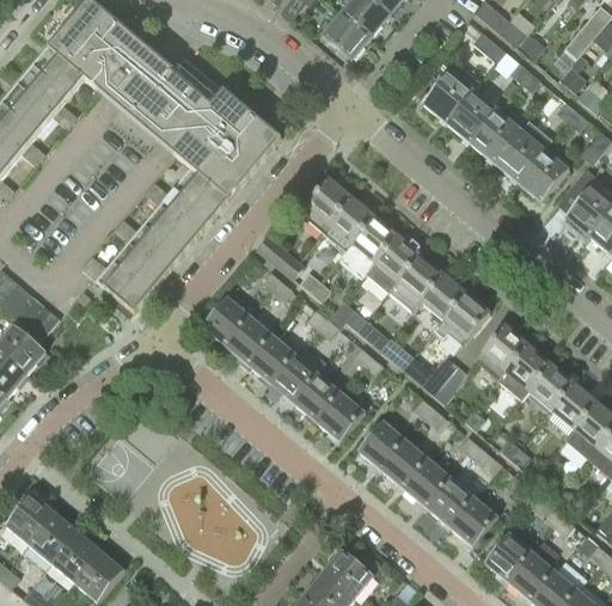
[(390,17),(369,0),(354,0),(342,14),(372,38),(390,17)]
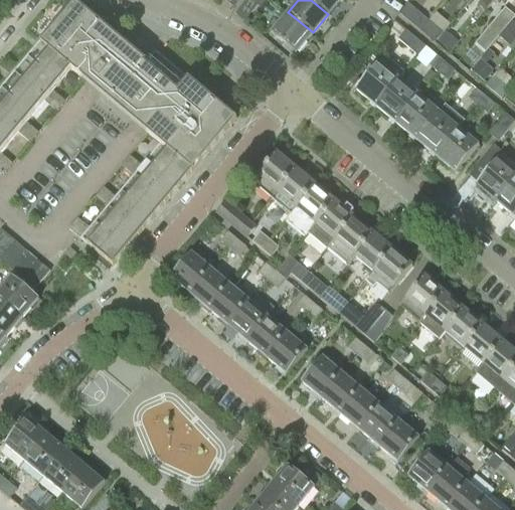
[(311,0),(328,14),(340,0),(311,0)]
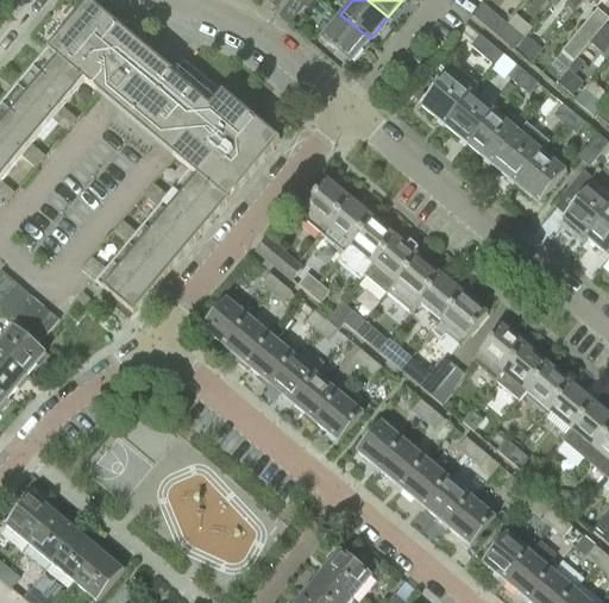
[(567,0),(565,2),(573,10),(581,0),(567,0)]
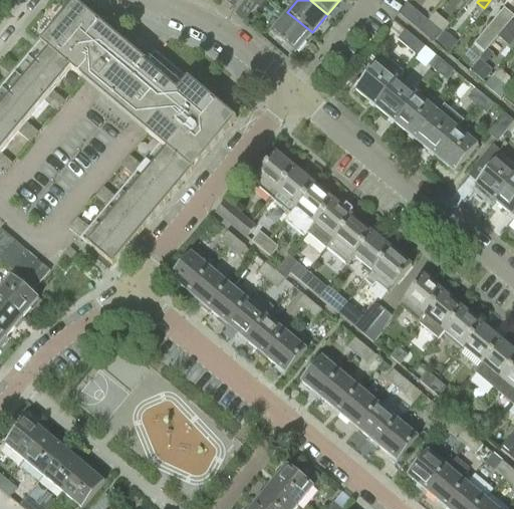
[(420,28),(428,17),(408,1),(399,11),(420,28)]
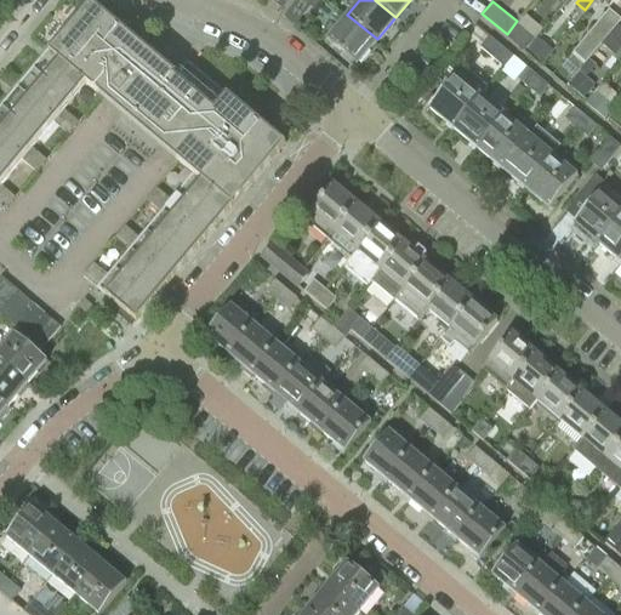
[(50,51),(0,109),(0,203),(5,208),(16,194),(1,182),(22,157),(36,170),(46,158),(32,146),(53,119),(68,131),(79,119),(64,107),(86,81),(100,94),(178,159),(193,171),(171,197),(157,184),(146,197),(160,209),(140,234),(124,222),(114,234),(129,248),(108,272),(93,260),(83,272),(95,283),(118,302),(113,307),(131,323),(238,195),(237,194),(255,174),(250,170),(278,137),(274,134),(188,62),(177,74),(147,49),(92,3),(53,50),(52,49),(50,51)]
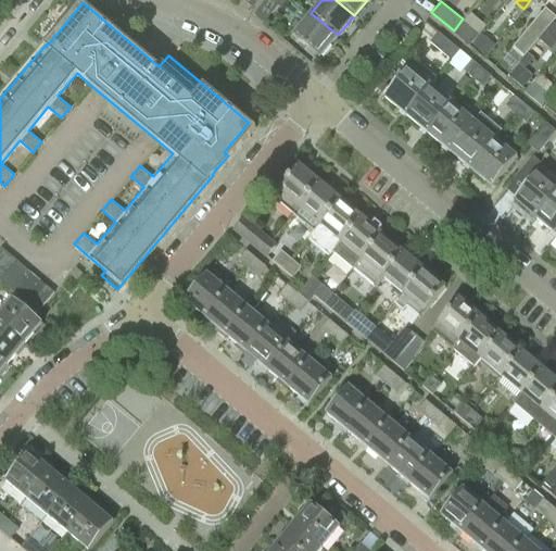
[(513,44),(523,52),(555,14),(545,5),(513,44)]
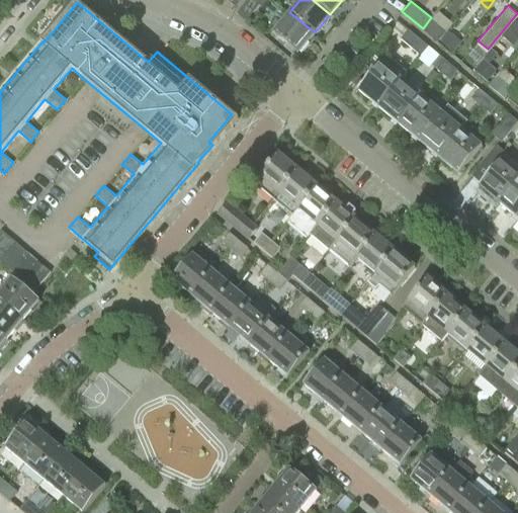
[(315,32),(289,12),(273,31),(298,53),(315,32)]
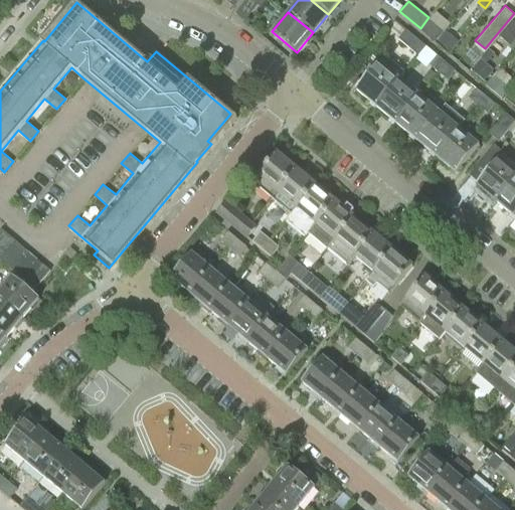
[(428,17),(420,28),(435,39),(443,29),(428,17)]
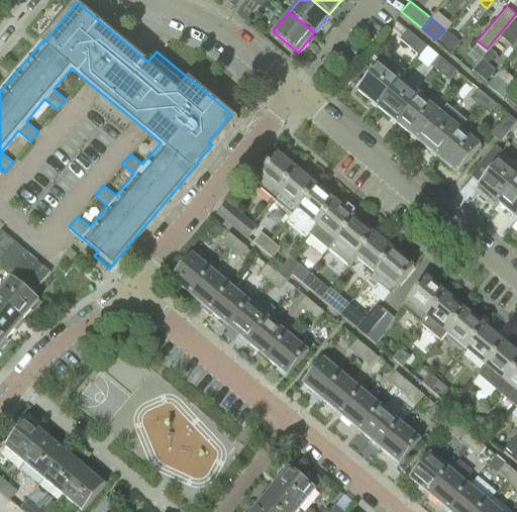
[(516,19),(514,17),(500,33),(513,44),(516,38),(516,19)]
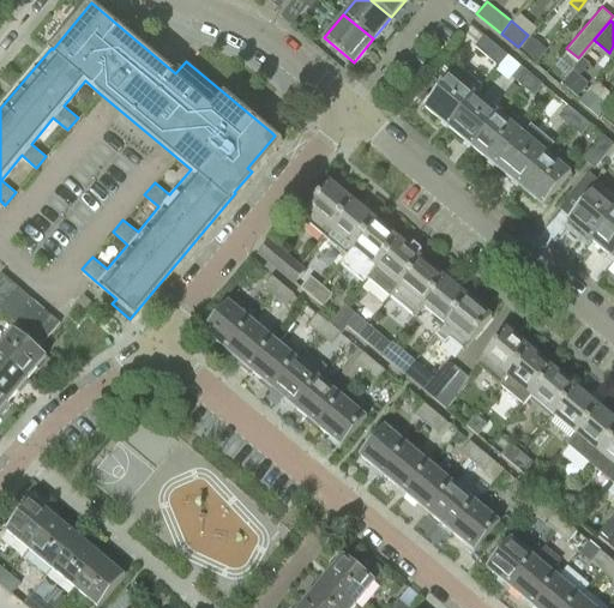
[(499,64),(507,53),(483,32),(475,43),(499,64)]
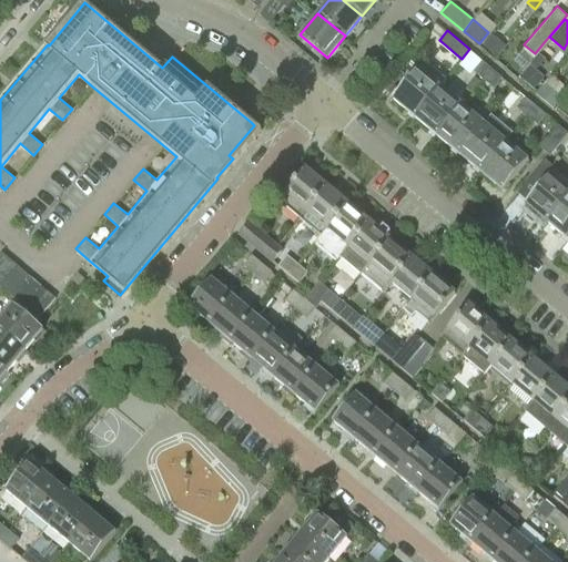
[(535,53),(529,60),(537,67),(545,57),(538,50),(535,53)]
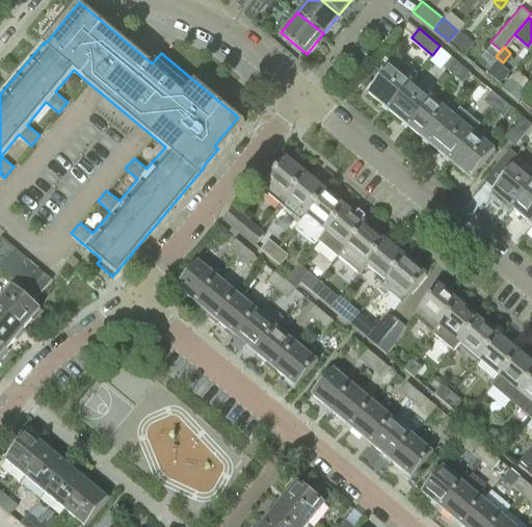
[(453,72),(460,62),(450,54),(442,63),(453,72)]
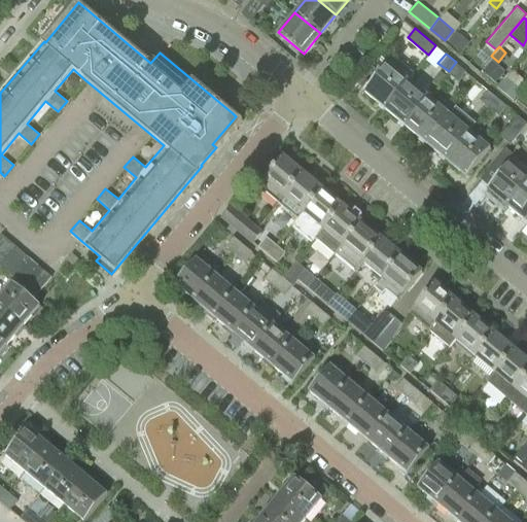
[(384,106),(409,77),(413,72),(395,57),(390,62),(388,60),(363,90),(384,106)]
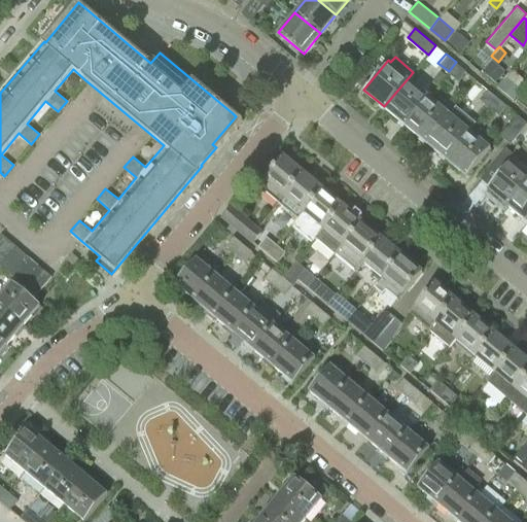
[(492,59),(482,69),(495,80),(504,69),(492,59)]
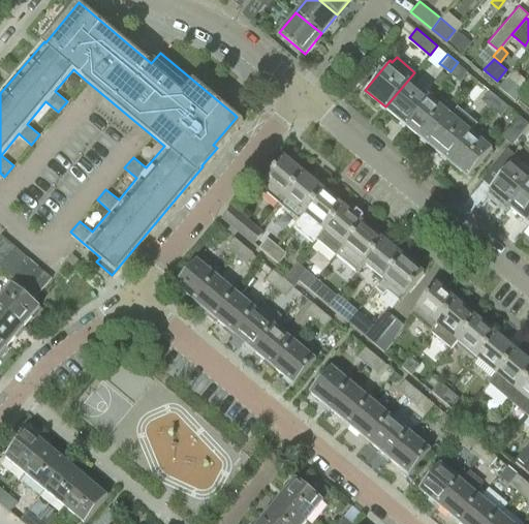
[(458,62),(450,71),(460,79),(467,70),(458,62)]
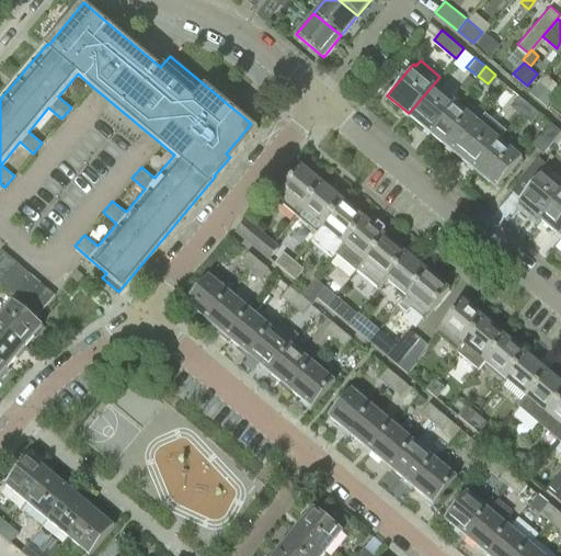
[(549,105),(558,95),(538,79),(529,90),(546,104),(547,103),(549,105)]
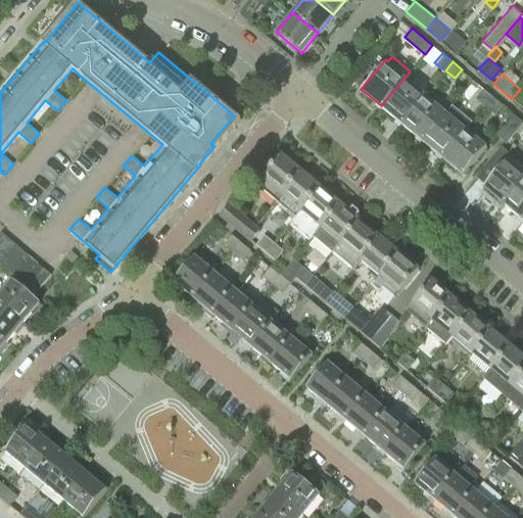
[(406,77),(381,105),(401,123),(426,93),(406,77)]
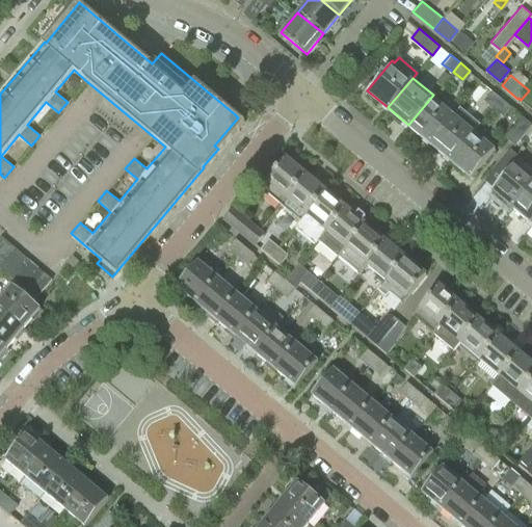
[(494,106),(501,97),(491,88),(483,98),(494,106)]
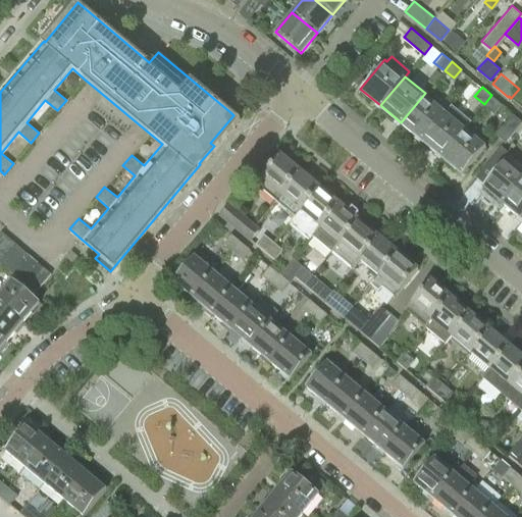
[(521,90),(519,89),(511,98),(521,107),(521,90)]
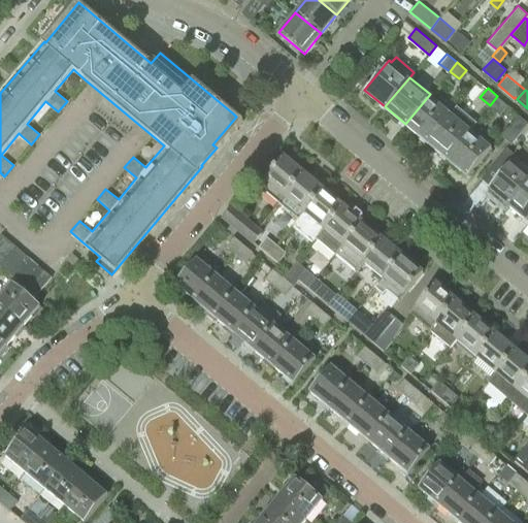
[(430,94),(405,124),(426,140),(451,111),(430,94)]
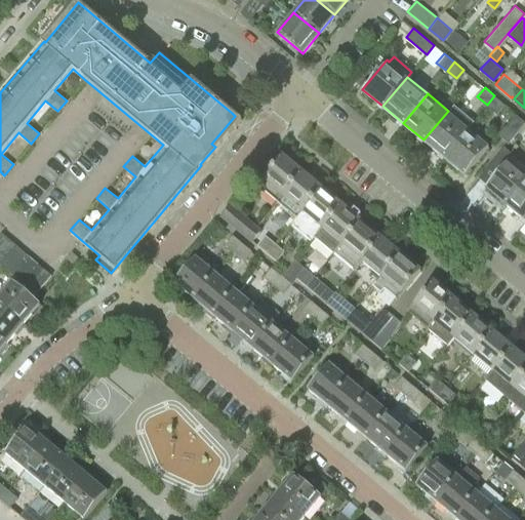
[(494,95),(487,105),(496,112),(503,103),(494,95)]
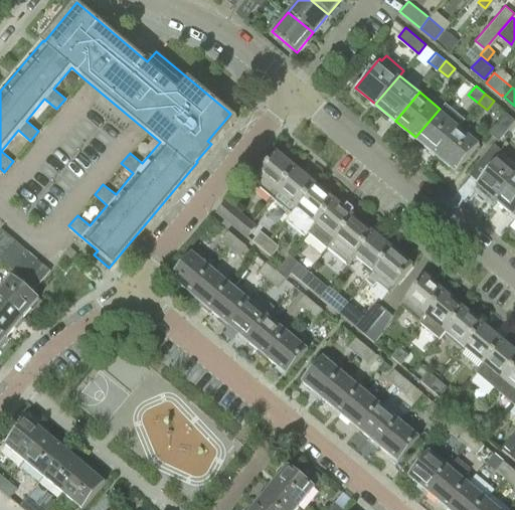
[(440,109),(415,137),(436,154),(459,125),(458,124),(464,118),(445,102),(440,109)]
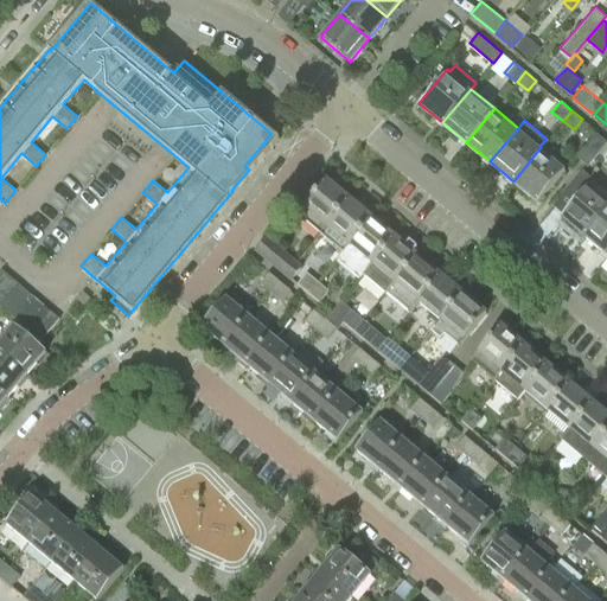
[(587,162),(606,139),(595,129),(576,153),(587,162)]
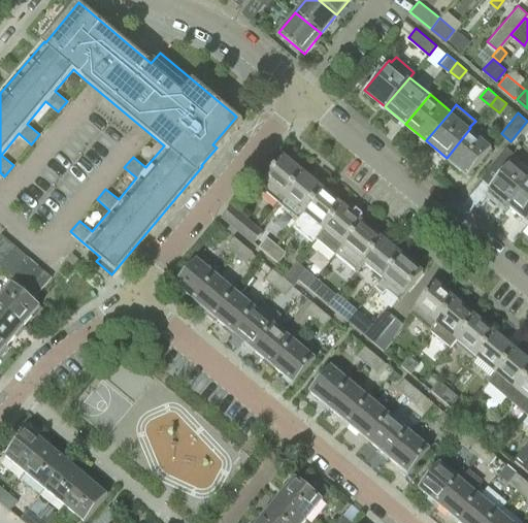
[(470,128),(447,158),(466,174),(491,145),(470,128)]
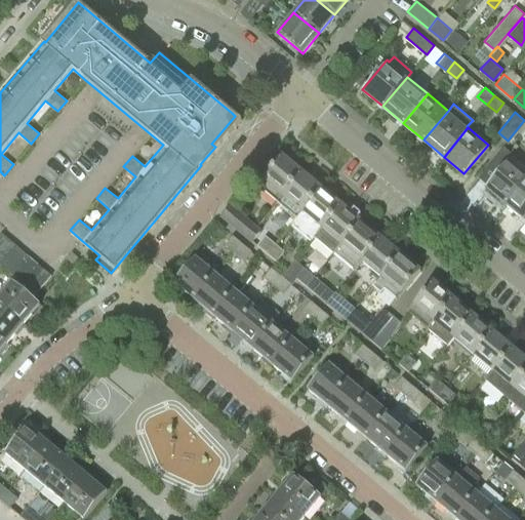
[(485,186),(507,203),(524,181),(524,169),(510,157),(513,154),(503,146),(479,175),(488,183),(485,186)]
